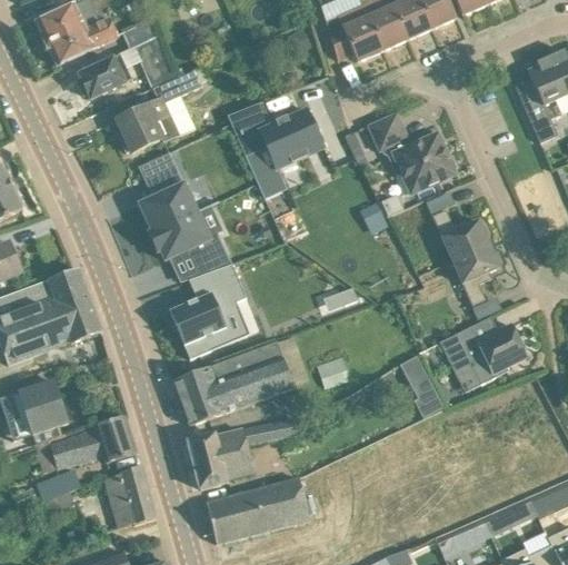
[(369,0),(361,3),(381,50),(406,39),(391,5),(389,0),(369,0)]
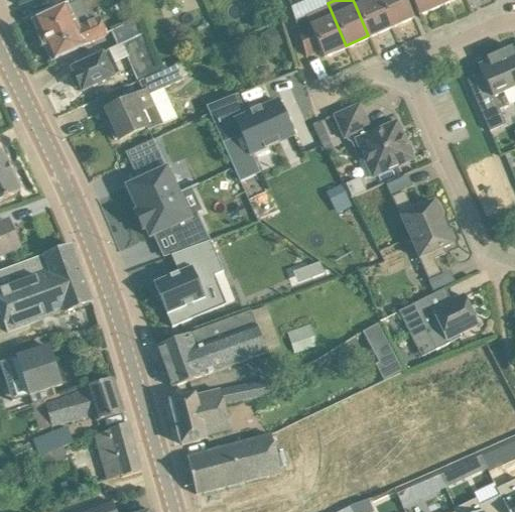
[(364,0),(355,4),(368,35),(390,25),(379,0),(364,0)]
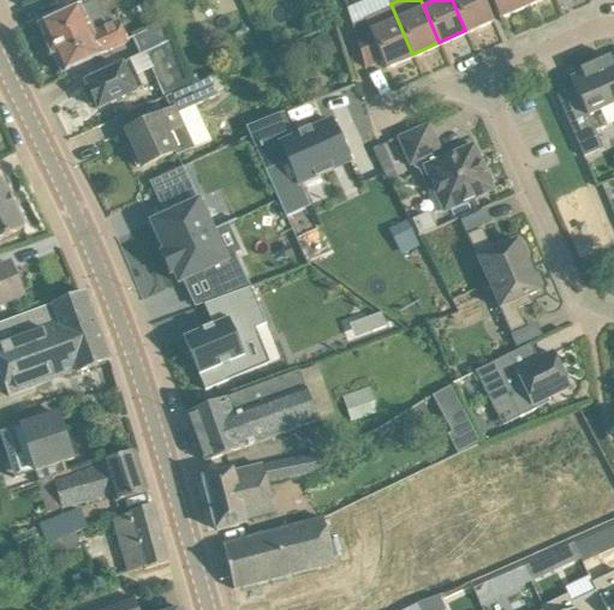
[(452,0),(465,30),(492,18),(483,0),(452,0)]
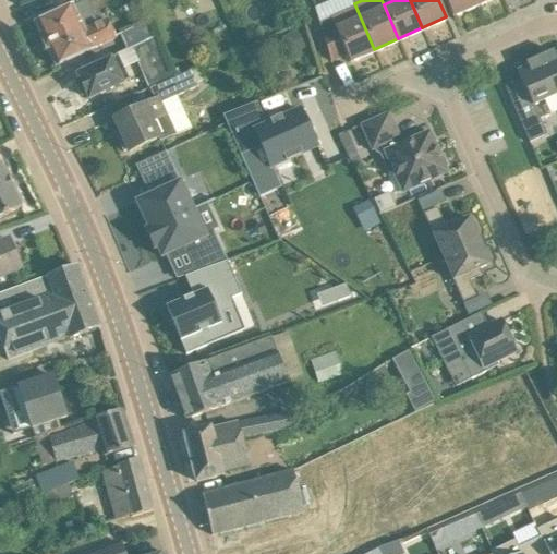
[(476,3),(475,0),(446,0),(452,14),(476,3)]
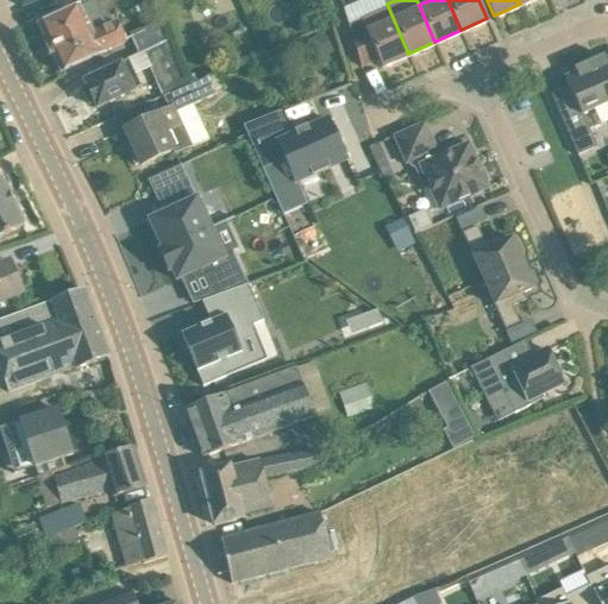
[(77,4),(38,23),(61,69),(100,50),(125,38),(116,17),(105,21),(91,29),(79,4),(77,4)]
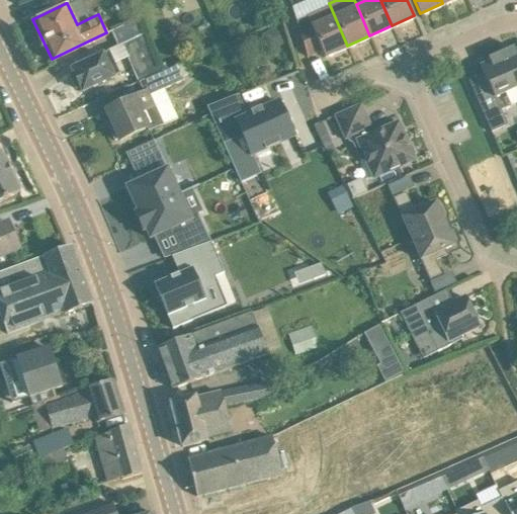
[(321,48),(325,56),(347,46),(329,3),(295,18),(307,54),(321,48)]
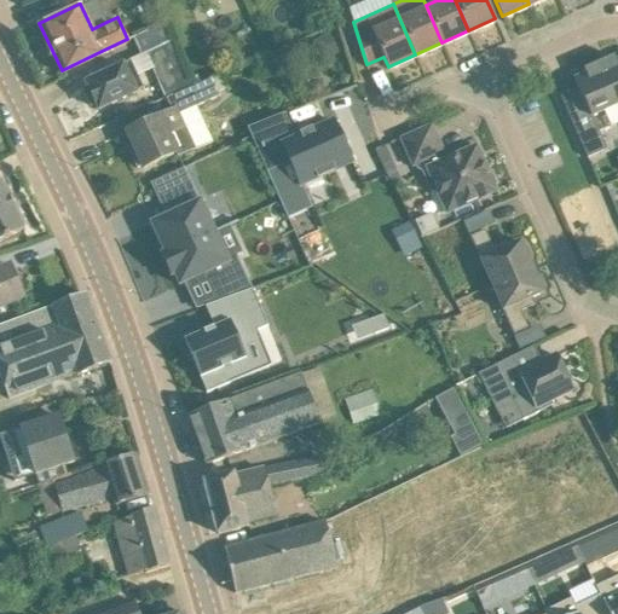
[(162,21),(132,34),(139,52),(145,50),(171,38),(162,21)]
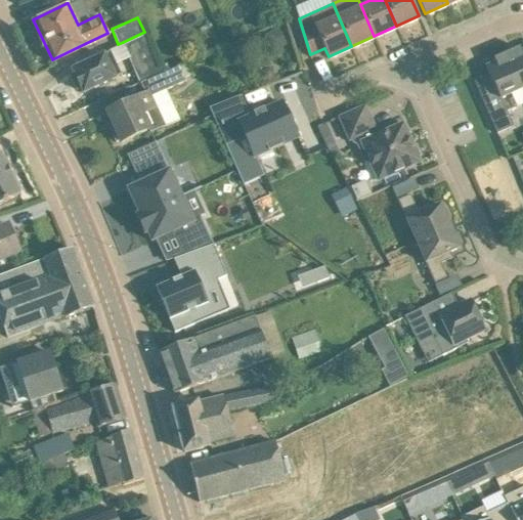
[(262,33),(270,50),(285,43),(276,27),(262,33)]
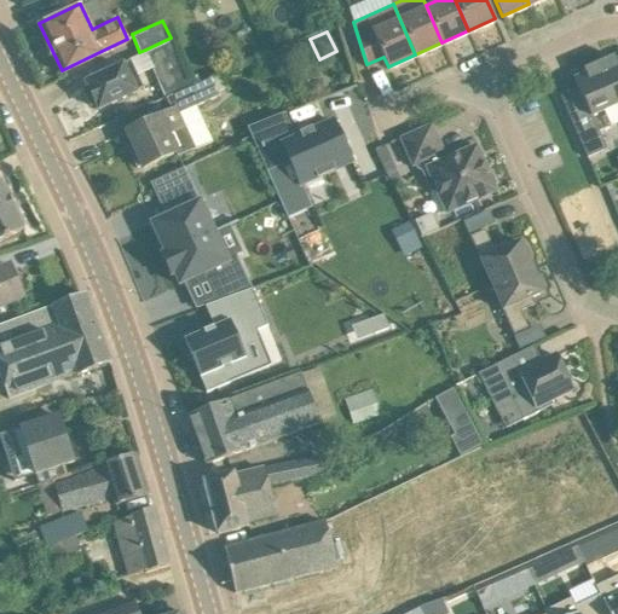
[(613,53),(598,59),(617,102),(617,100),(617,56),(614,58),(613,53)]
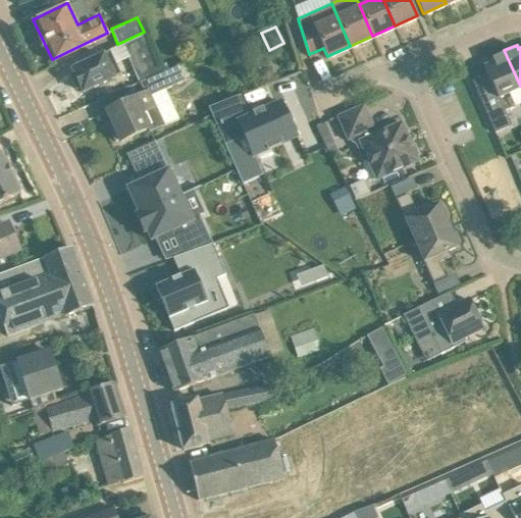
[(149,75),(160,70),(149,46),(128,55),(127,55),(139,80),(149,75)]
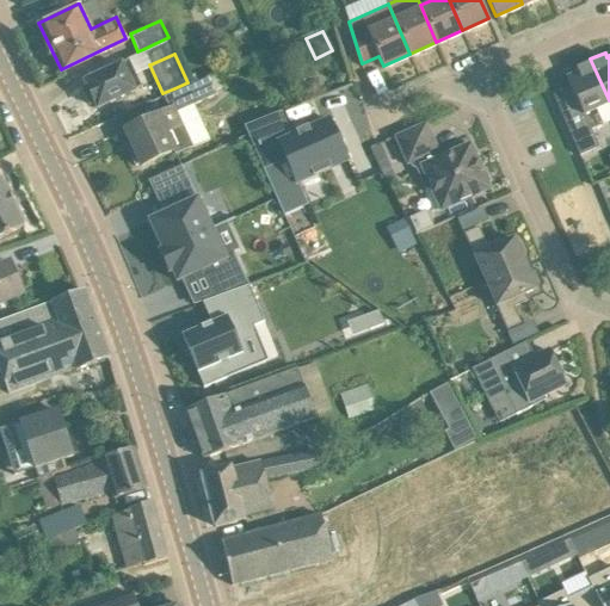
[(609,100),(590,59),(575,66),(577,70),(566,75),(577,99),(559,106),(579,153),(598,144),(590,127),(602,122),(596,106),(609,100)]
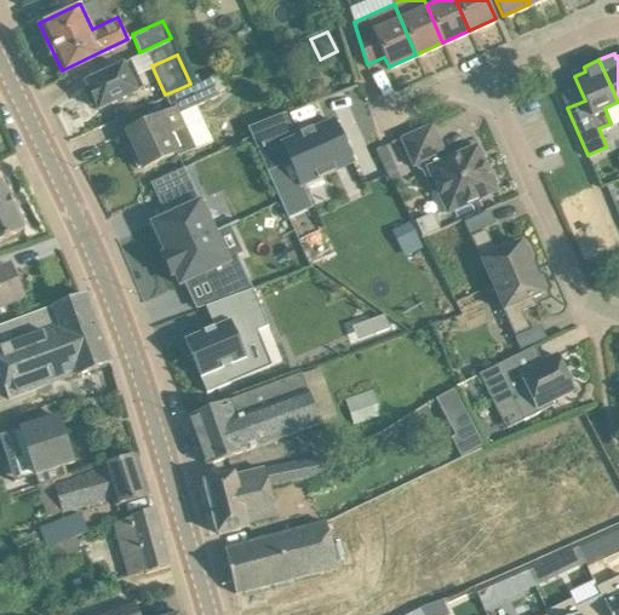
[(122,63),(86,80),(89,86),(85,88),(91,102),(96,99),(98,107),(120,96),(121,98),(131,93),(131,91),(135,90),(122,63)]
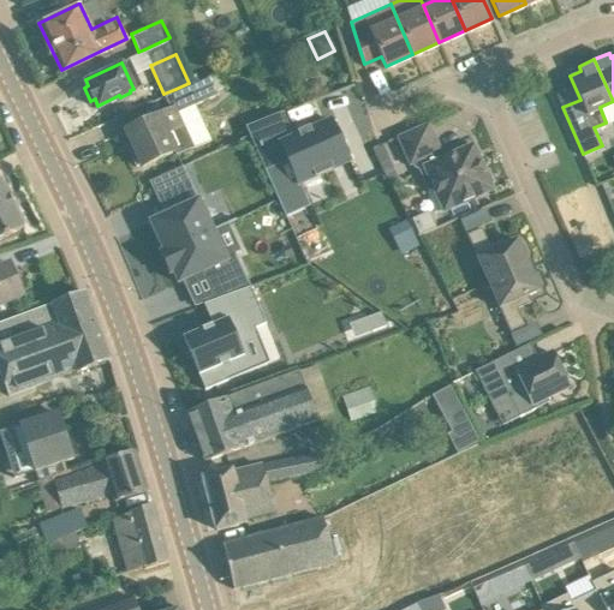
[(194,87),(191,82),(178,88),(188,111),(221,96),(214,78),(194,87)]
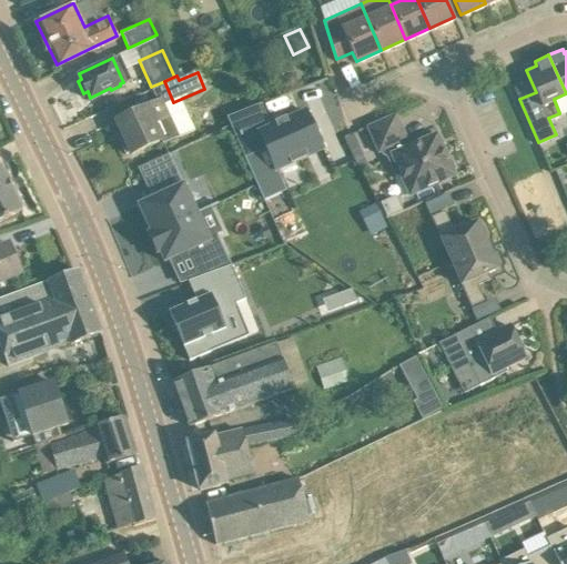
[(115,119),(131,151),(139,148),(162,138),(162,139),(178,131),(162,98),(115,119)]
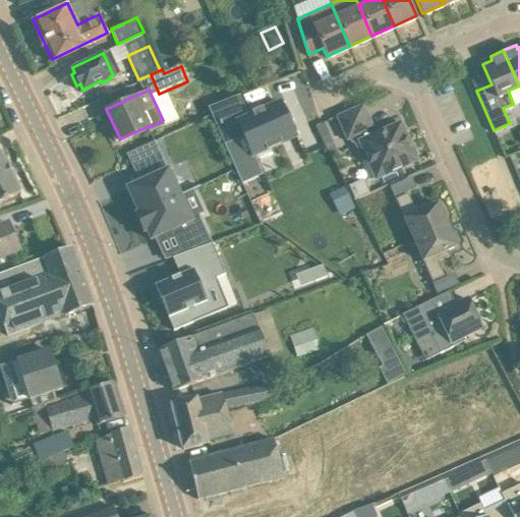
[(238,93),(208,105),(224,141),(243,133),(251,154),(295,134),(280,99),(247,113),(238,93)]
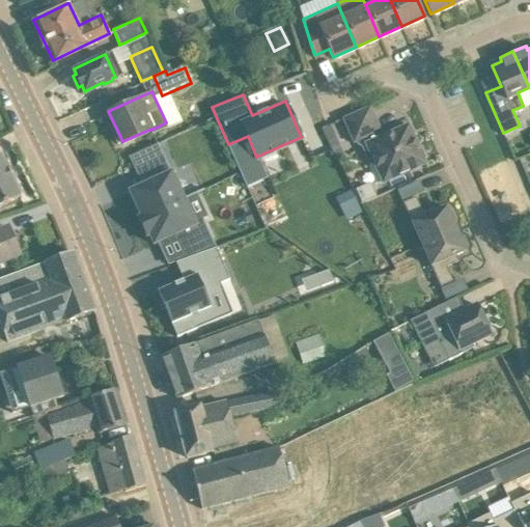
[(371,160),(382,179),(424,161),(422,156),(424,155),(420,144),(418,145),(408,123),(382,135),(379,129),(380,129),(369,105),(342,116),(354,141),(356,140),(357,142),(362,144),(368,161),(371,160)]
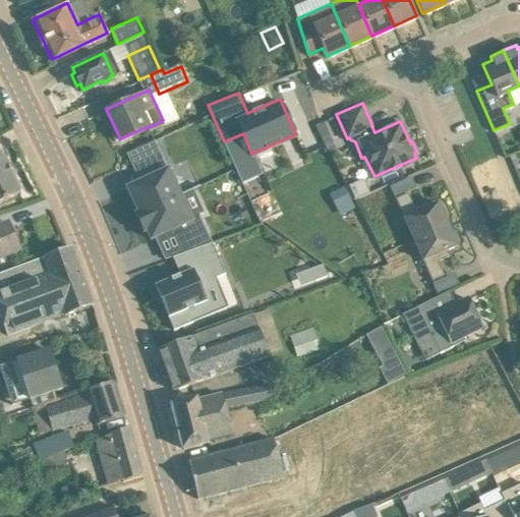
[(330,139),(323,118),(304,124),(311,146),(330,139)]
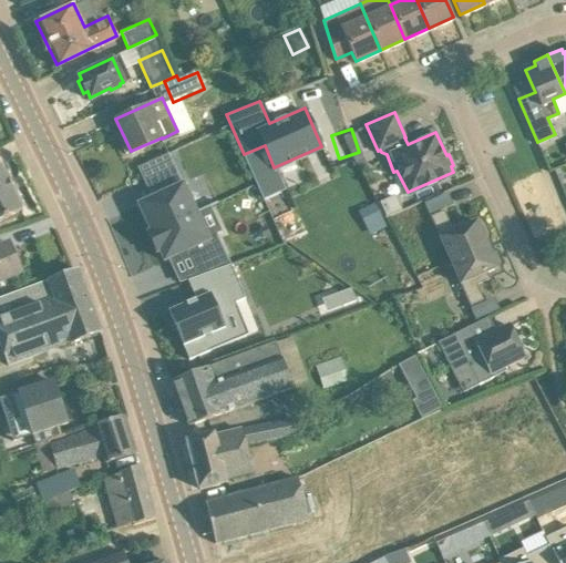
[(168,151),(137,164),(143,177),(174,163),(168,151)]
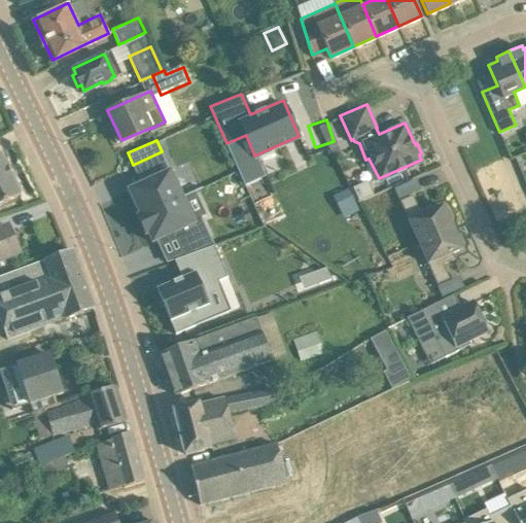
[(0,202),(21,192),(0,149),(0,202)]
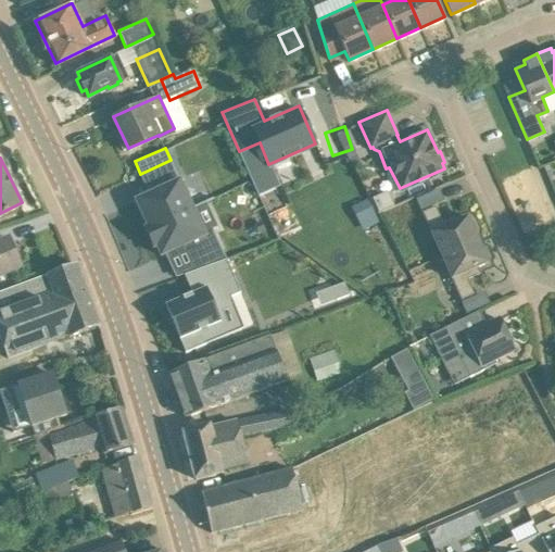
[(149,191),(135,198),(148,224),(191,204),(177,174),(160,183),(161,186),(149,191)]
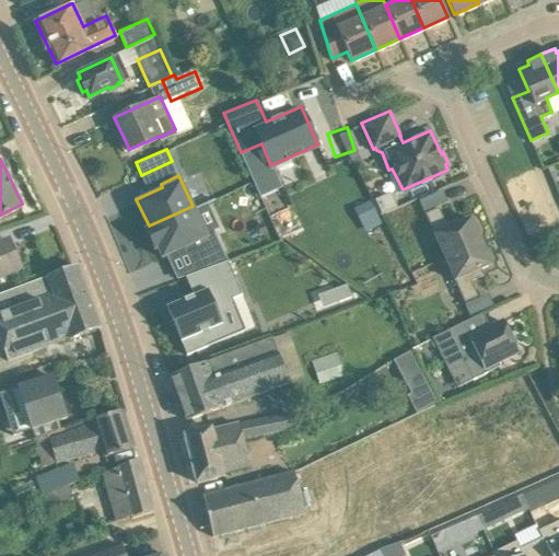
[(361,221),(376,213),(369,198),(353,206),(361,221)]
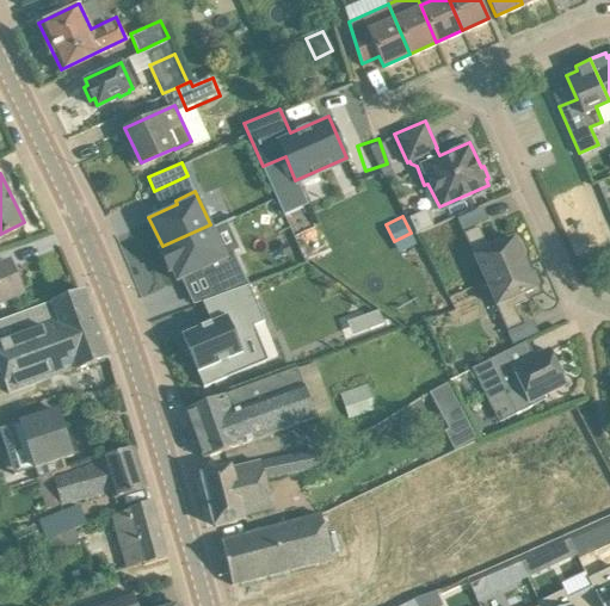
[(162,246),(159,248),(168,269),(172,267),(177,278),(204,265),(216,294),(248,282),(233,247),(223,252),(210,224),(162,246)]
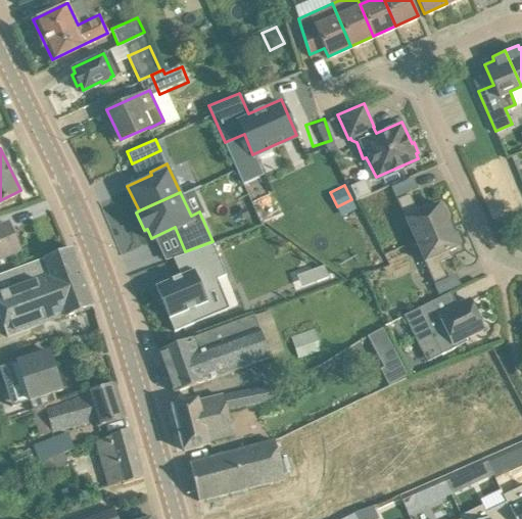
[(396,197),(415,238),(448,223),(445,216),(447,214),(444,205),(440,205),(439,202),(429,206),(427,200),(415,206),(409,192),(396,197)]
